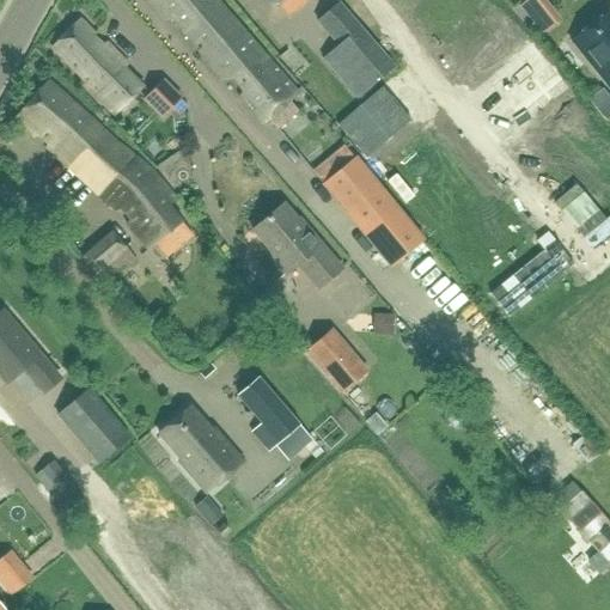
[(297,90),(219,0),(151,0),(166,18),(172,17),(202,54),(202,55),(223,77),(231,75),(243,89),(239,96),(261,121),(266,117),(268,121),(270,119),(279,129),(300,110),(290,96),(297,90)]
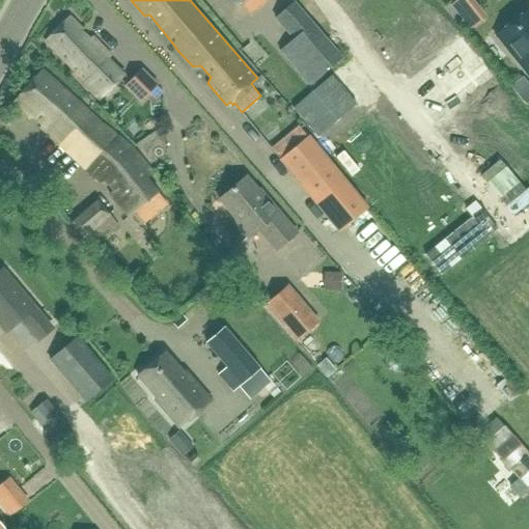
[(231,0),(235,5),(242,0),(251,11),(265,0),(231,0)]
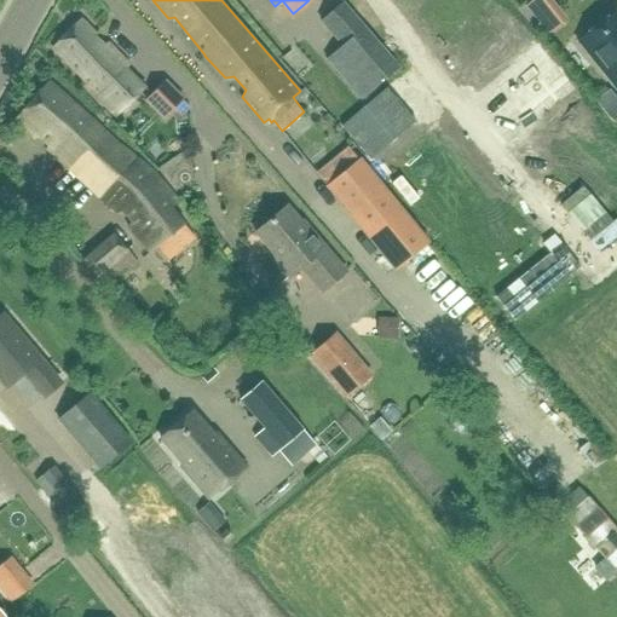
[(362,99),(401,64),(345,0),(342,1),(321,19),(341,45),(327,58),(362,99)]
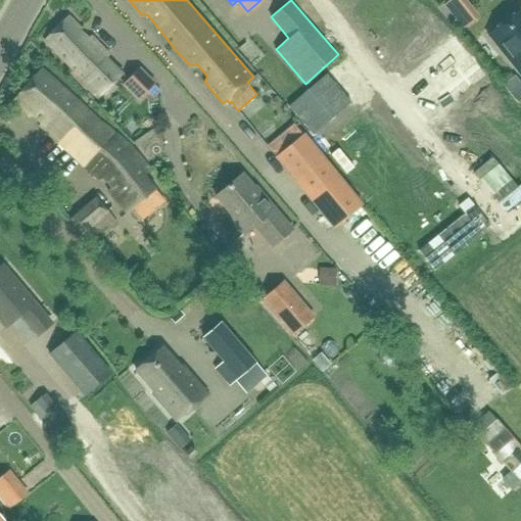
[(520,9),(490,33),(520,70),(520,9)]
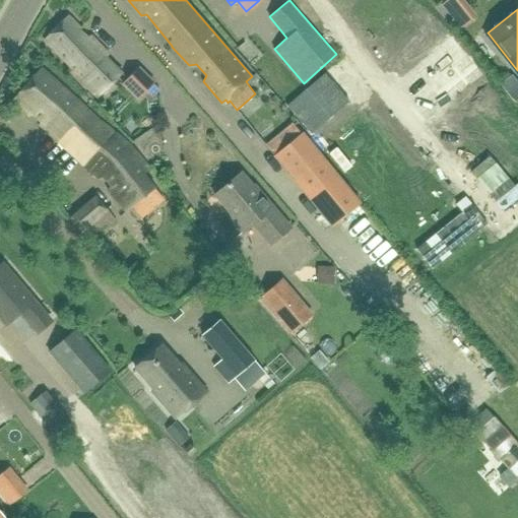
[(87,37),(79,29),(81,26),(69,14),(45,39),(84,77),(83,78),(88,83),(100,95),(119,77),(107,65),(102,60),(110,52),(91,34),(87,37)]
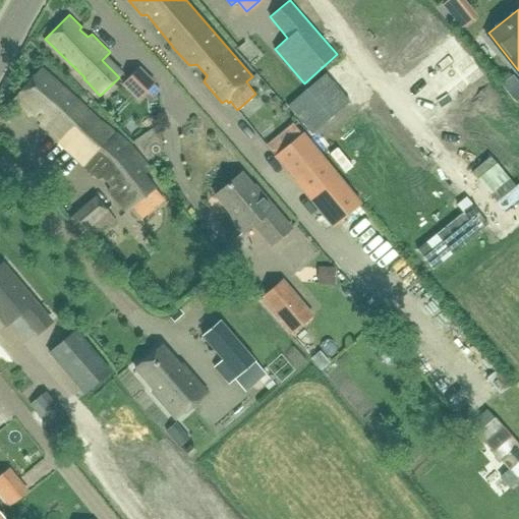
[(131,74),(147,91),(155,82),(139,66),(131,74)]
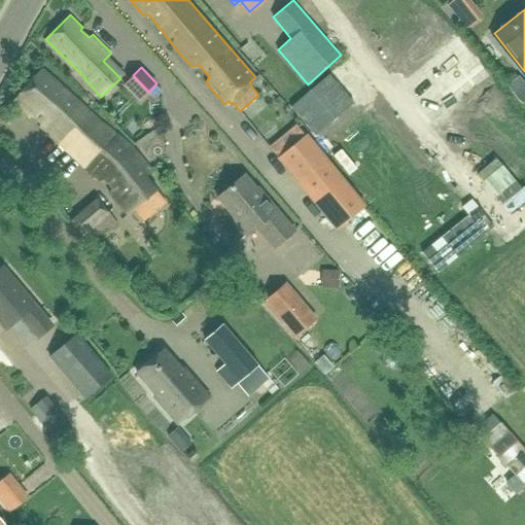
[(80,101),(43,68),(13,101),(30,116),(34,114),(43,121),(42,127),(90,169),(101,180),(107,176),(116,185),(111,191),(131,213),(135,209),(144,220),(168,201),(164,196),(158,189),(160,188),(145,173),(150,168),(118,135),(107,125),(100,121),(80,101)]
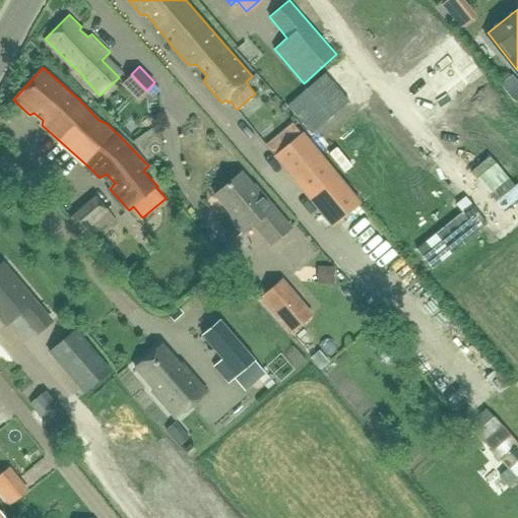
[(517,79),(513,75),(502,83),(506,88),(507,87),(517,79)]
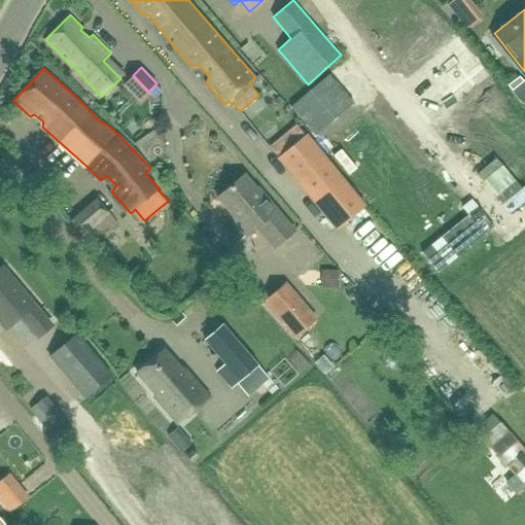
[(513,90),(517,95),(524,88),(524,80),(514,89),(513,90)]
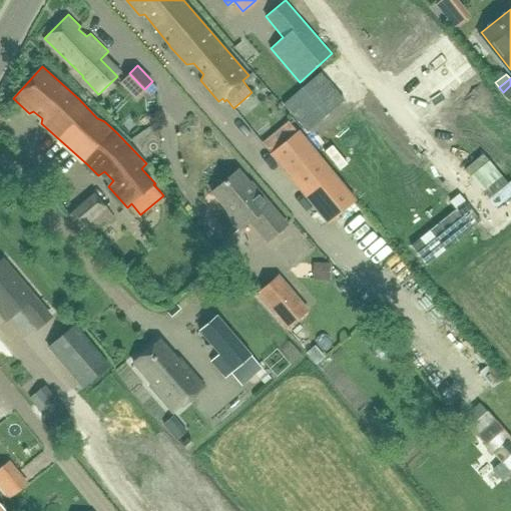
[(367,100),(336,126),(367,164),(398,138),(367,100)]
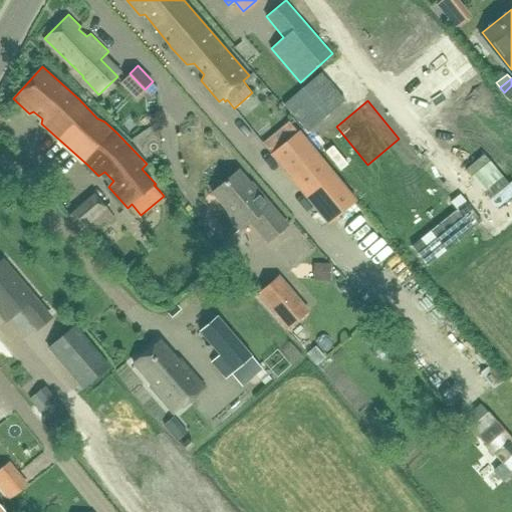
[(437,186),(399,139),(367,165),(396,199),(399,196),(410,209),(437,186)]
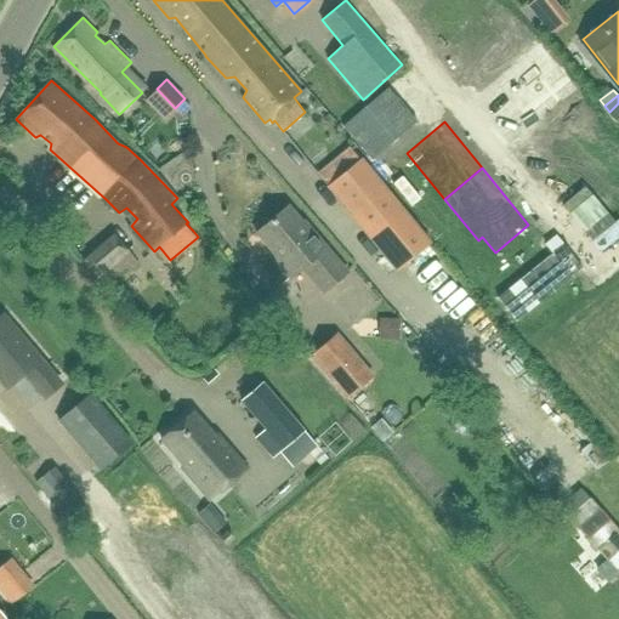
[(359,223),(398,270),(431,240),(393,196),(359,223)]
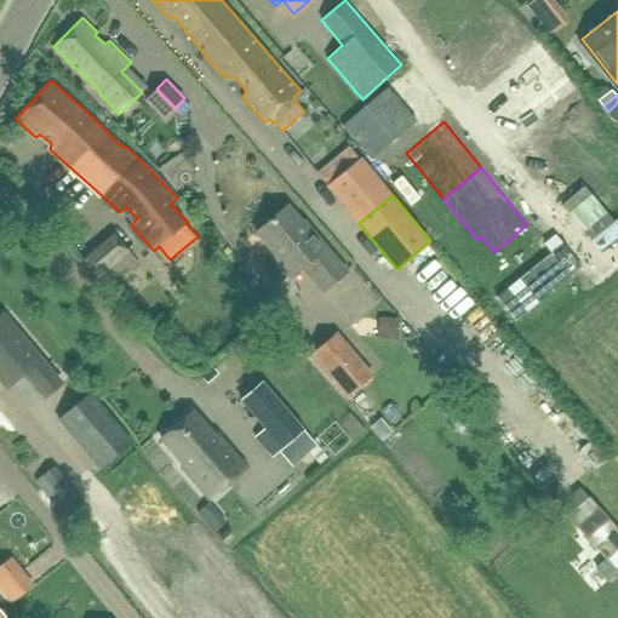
[(308,230),(287,206),(258,232),(278,255),(275,256),(291,275),(303,264),(325,290),(347,272),(310,228),(308,230)]
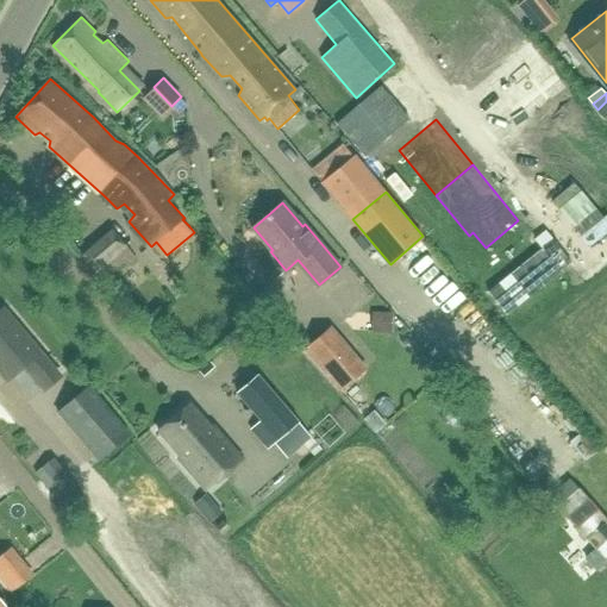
[(126,264),(135,257),(110,230),(81,251),(105,279),(124,261),(126,264)]
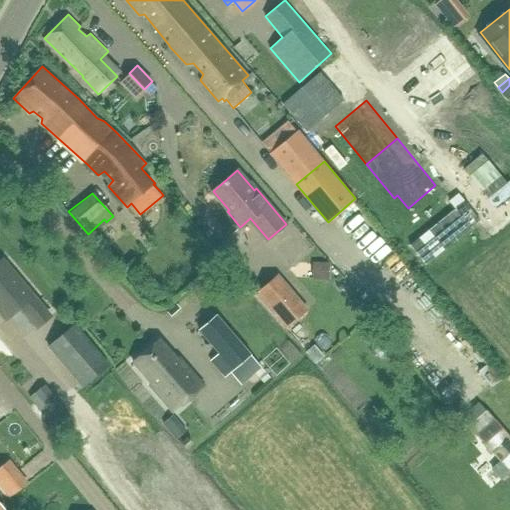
[(51,315),(3,259),(0,262),(0,311),(7,319),(21,307),(38,327),(51,315)]
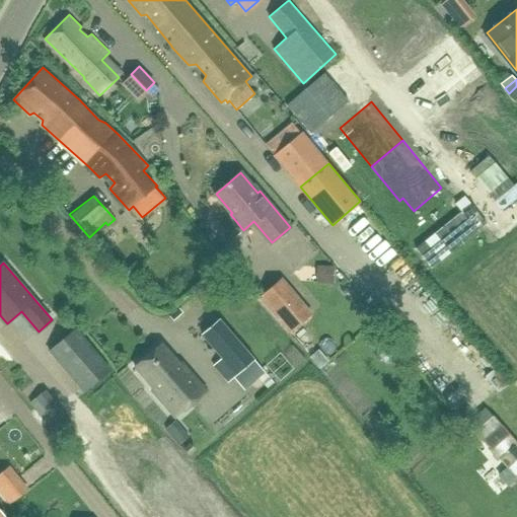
[(334,265),(322,265),(321,281),(334,281),(334,265)]
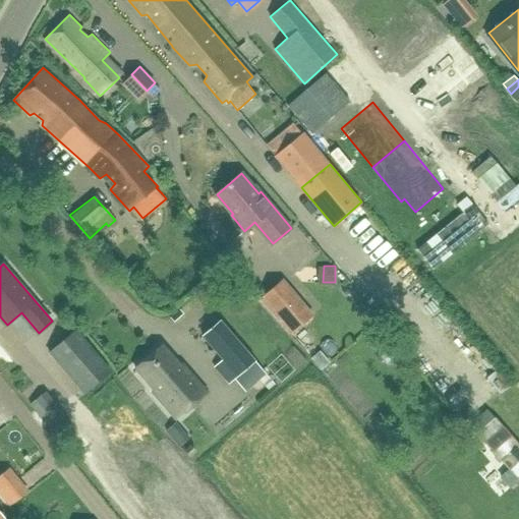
[(313,314),(282,279),(261,297),(292,333),(313,314)]
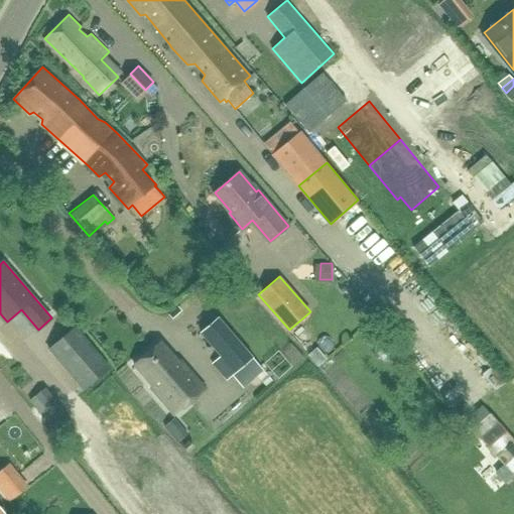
[(229,378),(233,374),(254,357),(219,315),(201,331),(222,354),(220,355),(217,359),(214,361),(229,378)]
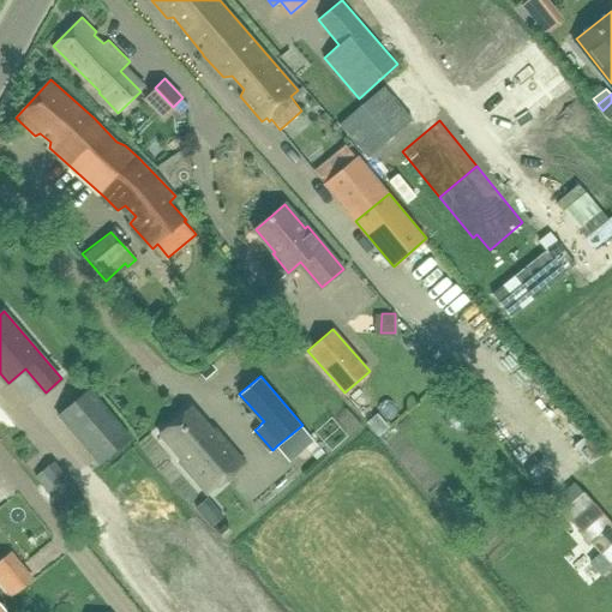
[(354,409),(372,394),(365,384),(347,400),(354,409)]
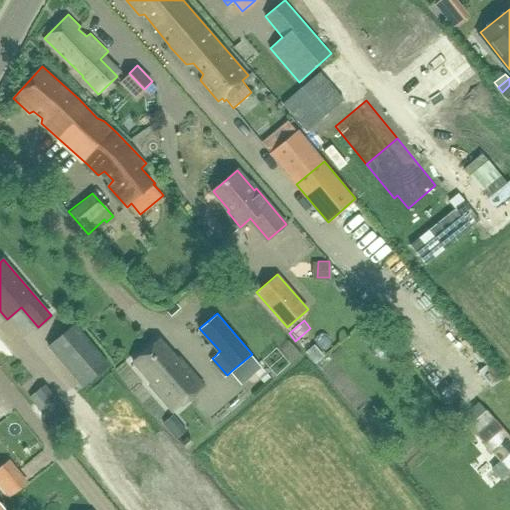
[(83,386),(109,364),(76,324),(50,346),(83,386)]
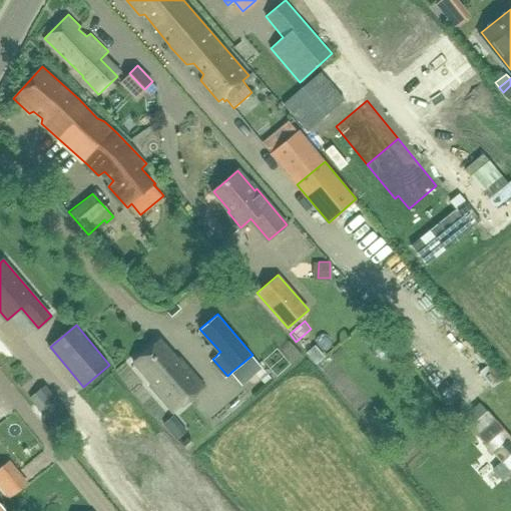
[(183,365),(160,339),(134,362),(156,388),(154,389),(174,412),(205,386),(185,363),(183,365)]
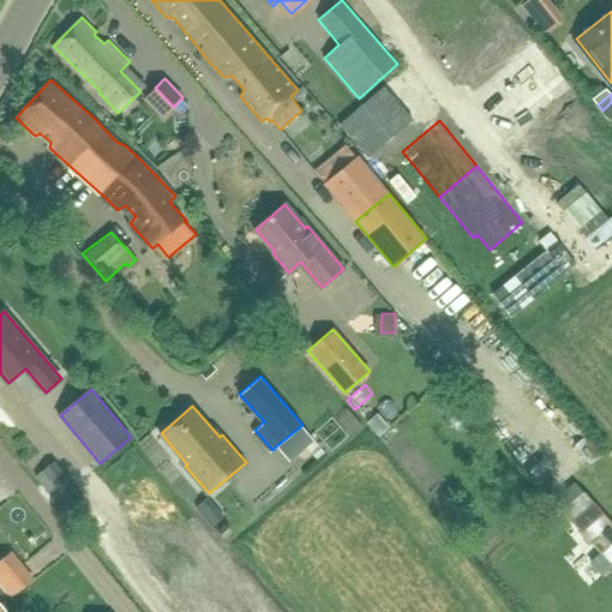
[(379,415),(367,424),(384,448),(396,441),(379,415)]
